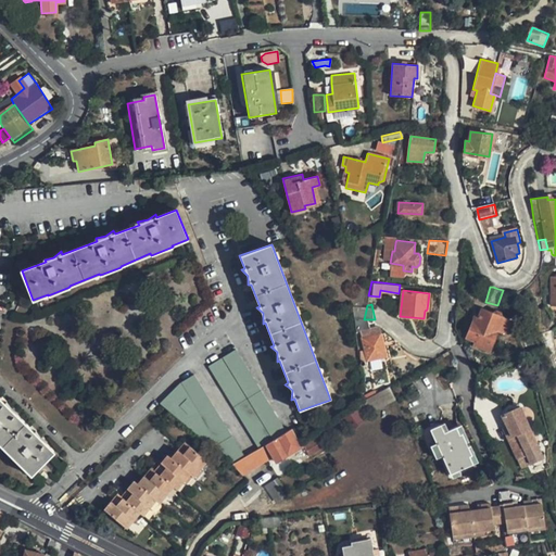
[(353,308),(355,318),(364,319),(367,305),(353,308)]
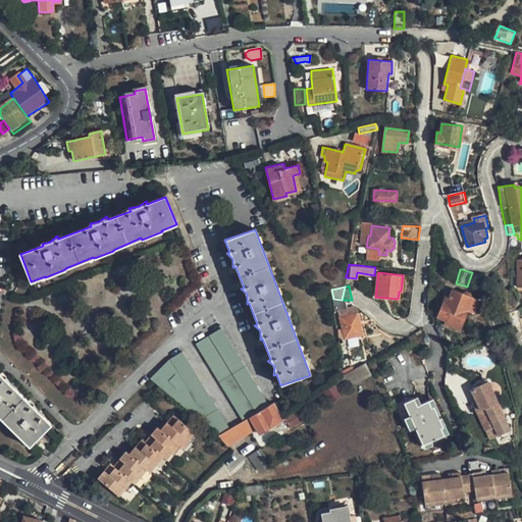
[(460,329),(466,310),(473,313),(478,299),(451,290),(447,301),(442,300),(436,317),(445,319),(442,323),(460,329)]
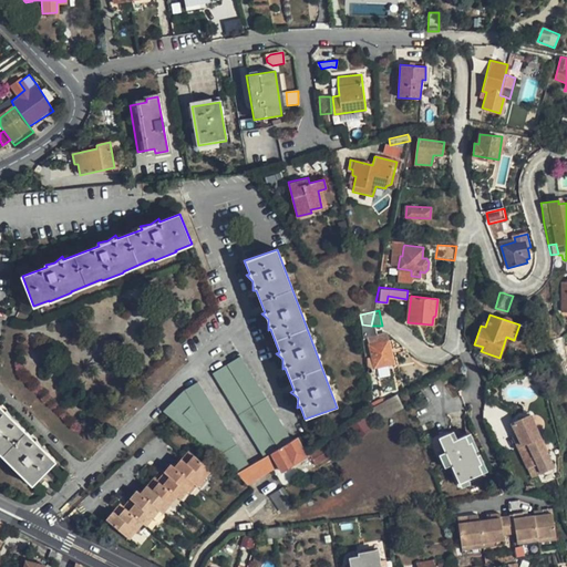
[(389,339),(368,343),(373,370),(395,364),(389,339)]
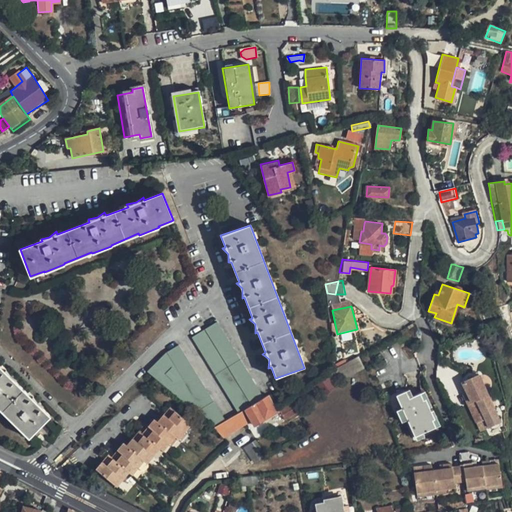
[(189,336),(236,412),(238,411),(242,408),(252,403),(262,397),(216,321),(189,336)]
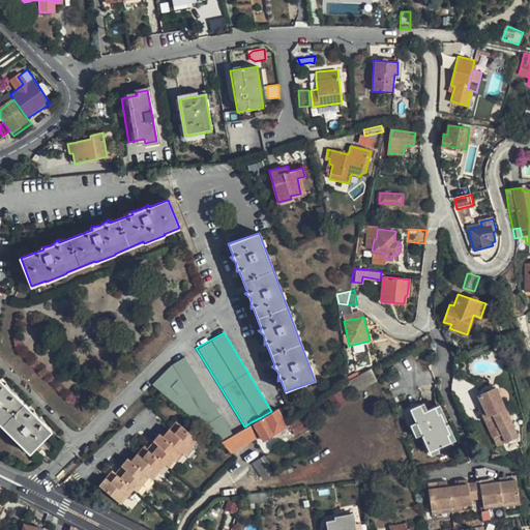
[(160,391),(222,441),(232,435),(183,356),(169,364),(151,384),(160,391)]
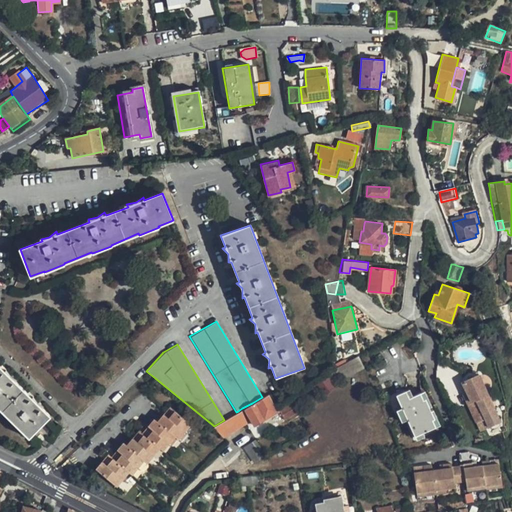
[(361,363),(358,354),(334,369),(327,374),(332,382),(361,363)]
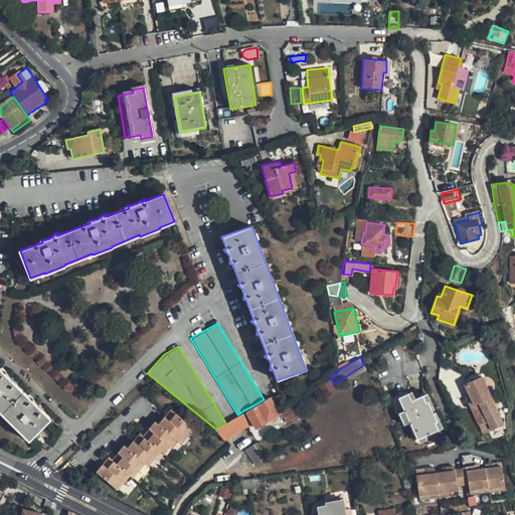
[(0,412),(28,441),(49,418),(40,410),(43,408),(36,405),(32,398),(30,400),(14,384),(16,382),(8,377),(4,370),(2,372),(0,370),(0,412)]
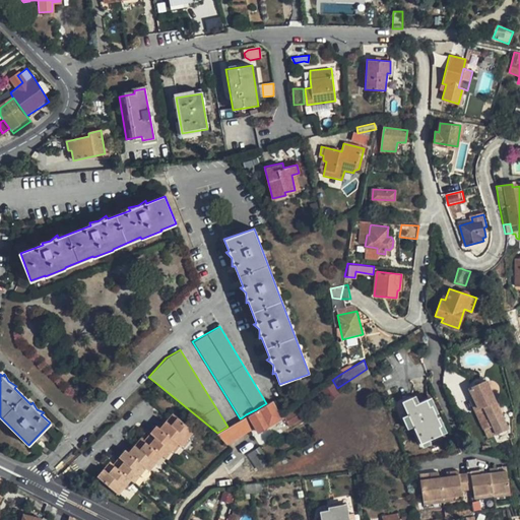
[(466,384),(467,387),(482,382),(480,378),(479,378),(477,378),(475,378),(474,378),(473,378),(471,378),(470,379),(469,380),(468,382),(466,384)]
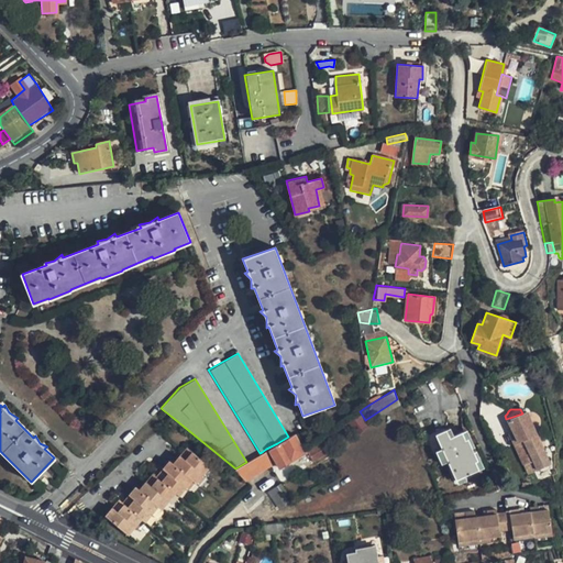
[(506,419),(505,420),(509,431),(514,442),(510,443),(519,463),(529,459),(533,468),(545,463),(523,412),(522,414),(506,419)]
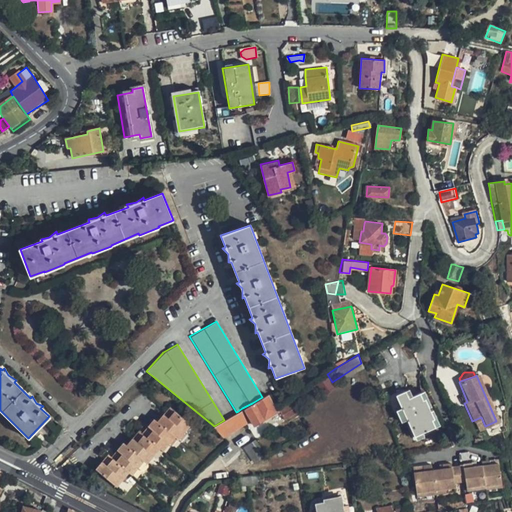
[(405,419),(413,436),(434,427),(430,419),(433,418),(428,407),(424,397),(421,399),(418,392),(408,396),(405,389),(394,394),(400,407),(405,419)]
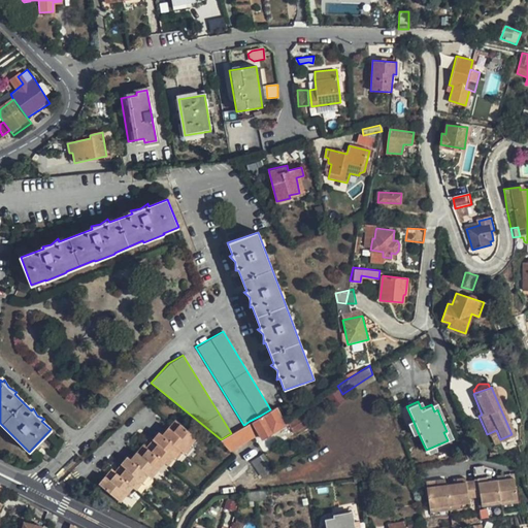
[(270,409),(260,416),(250,421),(245,424),(253,436),(257,433),(261,438),(270,432),(286,424),(284,421),(275,406),(270,409)]
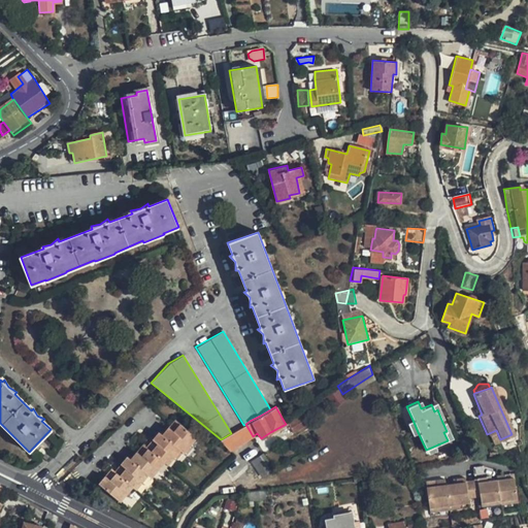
[(307,409),(300,414),(286,424),(293,434),(307,425),(303,419),(310,414),(307,409)]
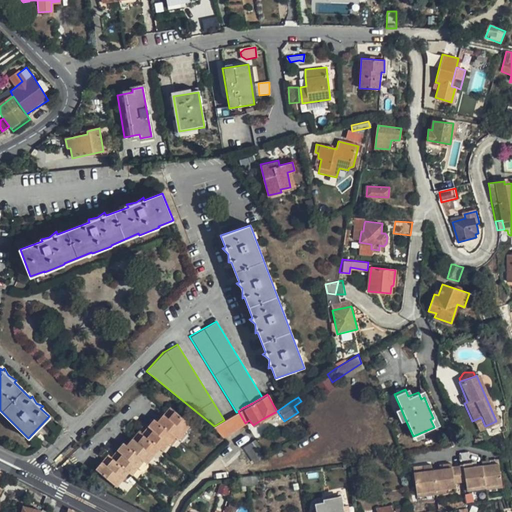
[(160,448),(171,435),(174,437),(187,422),(167,406),(154,420),(152,419),(139,432),(136,430),(123,443),(120,441),(108,455),(105,453),(94,466),(114,482),(125,470),(128,472),(141,458),(143,460),(156,446),(160,448)]
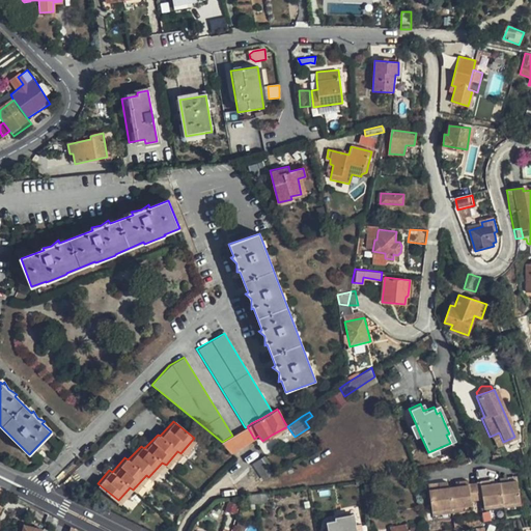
[(254,439),(247,426),(245,427),(232,436),(222,442),(230,453),(254,439)]
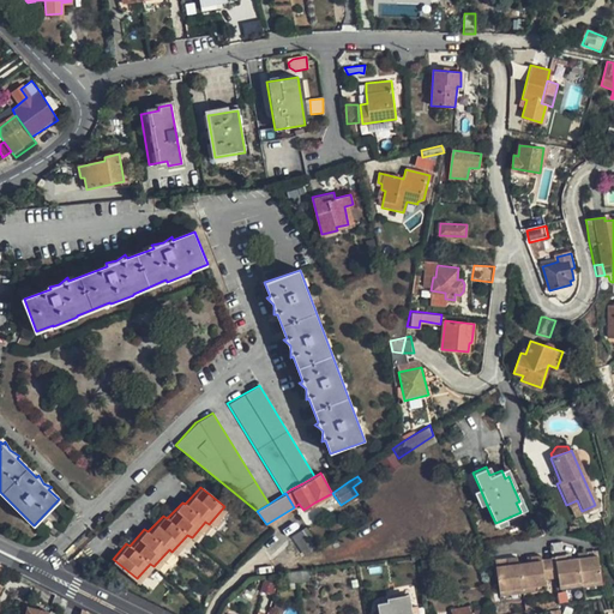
[(298,534),(309,553),(315,548),(304,530),(298,534)]
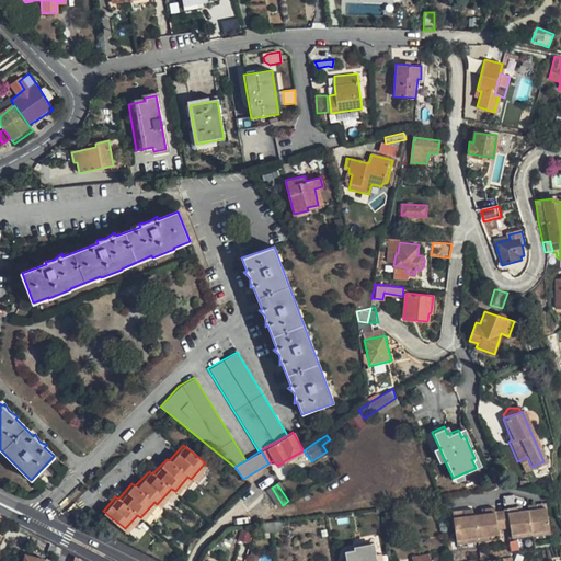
[(508,525),(510,531),(529,528),(529,529),(548,527),(545,505),(536,506),(535,502),(526,503),(527,508),(516,510),(515,505),(506,506),(506,507),(508,525)]
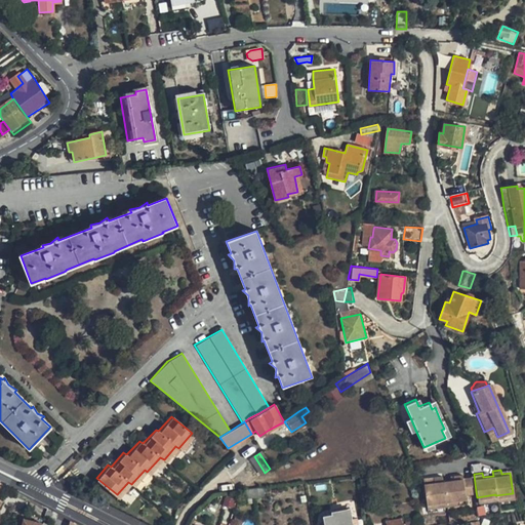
[(422,483),(426,503),(444,501),(456,499),(465,498),(463,493),(473,492),(470,476),(461,477),(461,474),(452,475),(453,479),(449,480),(442,481),(441,476),(433,477),(433,482),(422,483)]
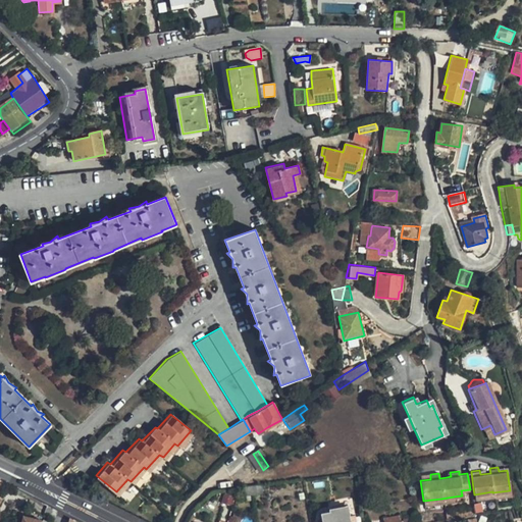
[(263,491),(261,483),(252,484),(253,492),(263,491)]
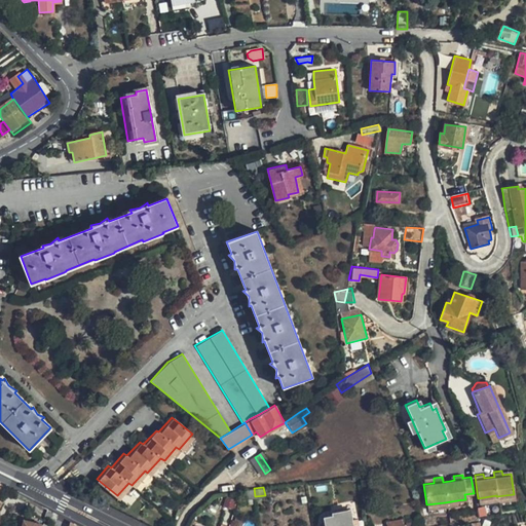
[(255,496),(254,488),(247,489),(247,496),(255,496)]
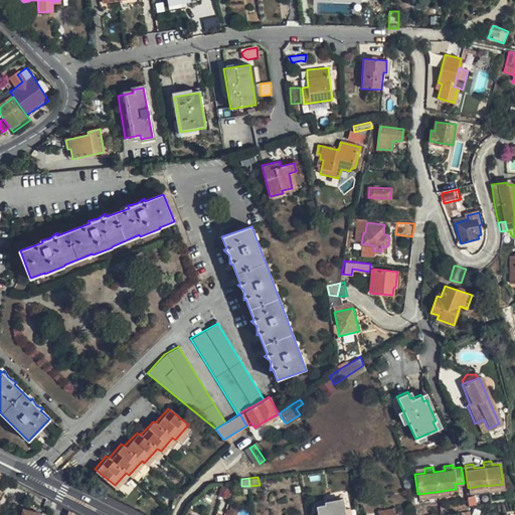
[(344,514),(343,503),(317,507),(317,514),(344,514)]
